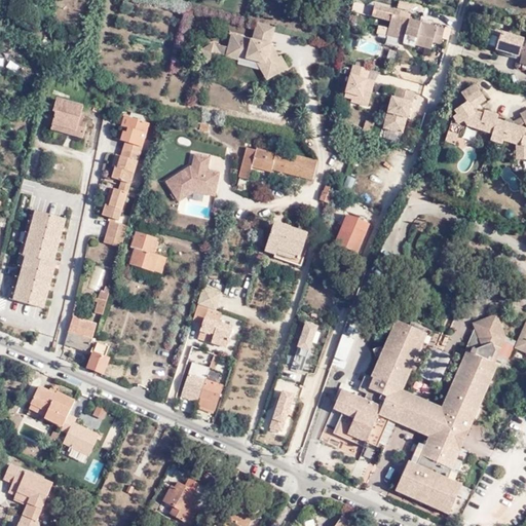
[(439,41),(443,26),(398,13),(399,9),(372,2),(369,14),(389,20),(387,26),(406,32),(404,37),(404,41),(413,43),(415,38),(431,42),(433,39),(439,41)]
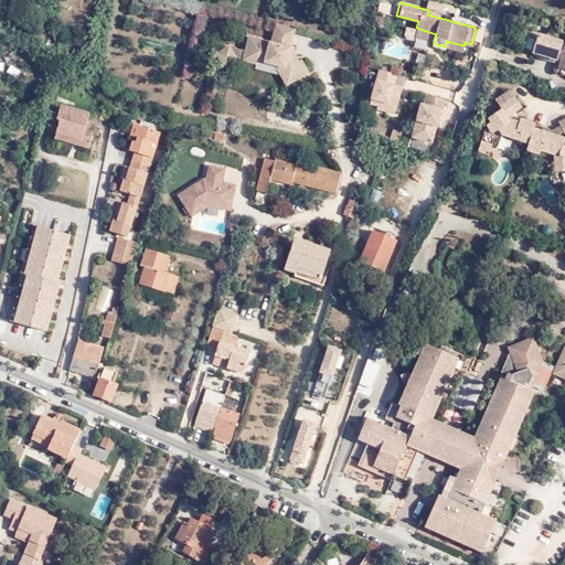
[(525,21),(539,25),(541,18),(526,13),(525,21)]
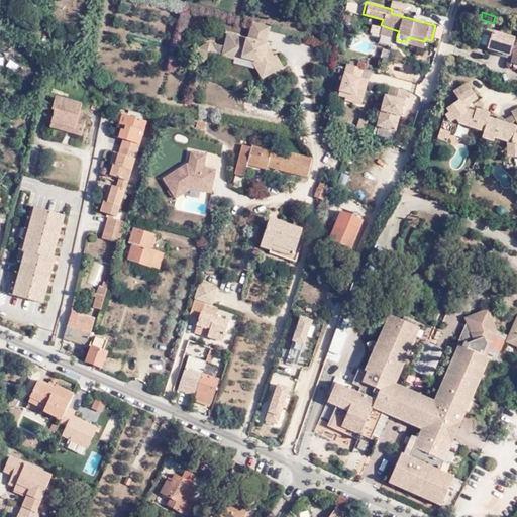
[(268,25),(251,21),(247,38),(227,33),(224,45),(222,56),(235,59),(236,55),(262,60),(271,73),(283,65),(276,54),(273,55),(265,41),(268,25)]
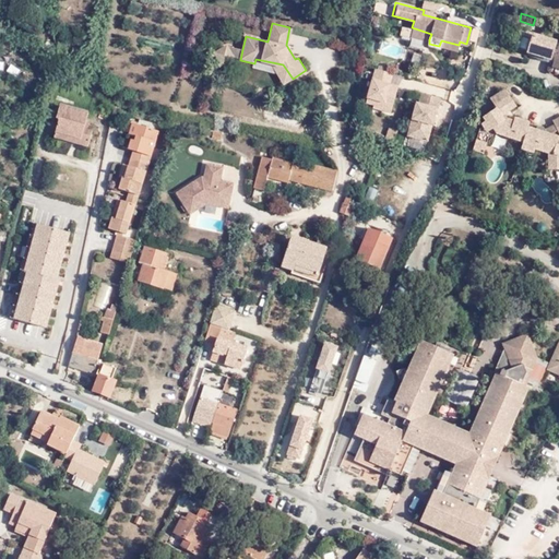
[(409,34),(429,39),(431,34),(412,27),(409,34)]
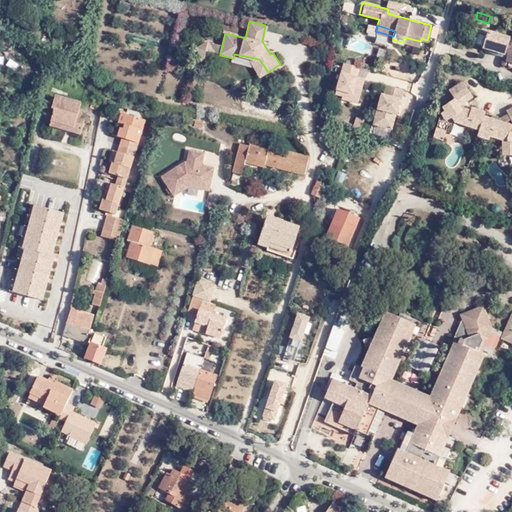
[(503,49),(508,33),(488,27),(483,43),(503,49)]
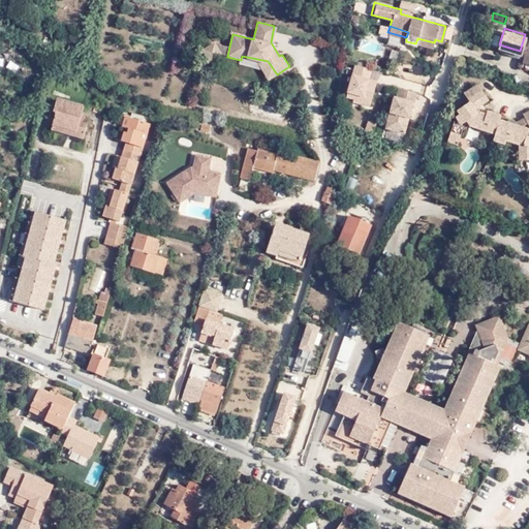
[(432,48),(434,42),(417,38),(415,43),(432,48)]
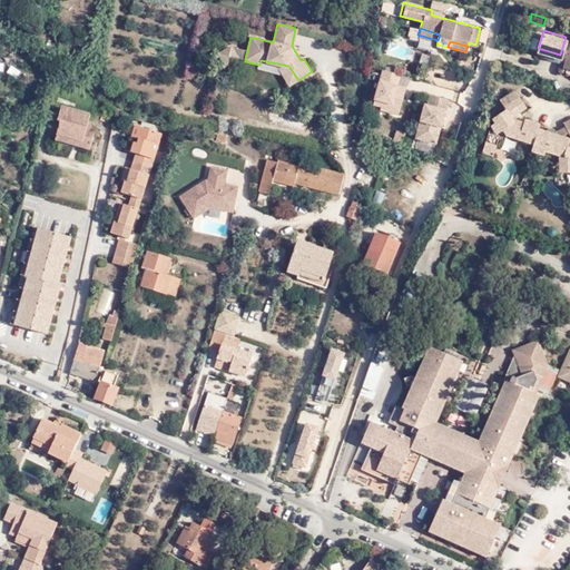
[(245,61),(247,50),(234,48),(219,55),(227,67),(239,59),(245,61)]
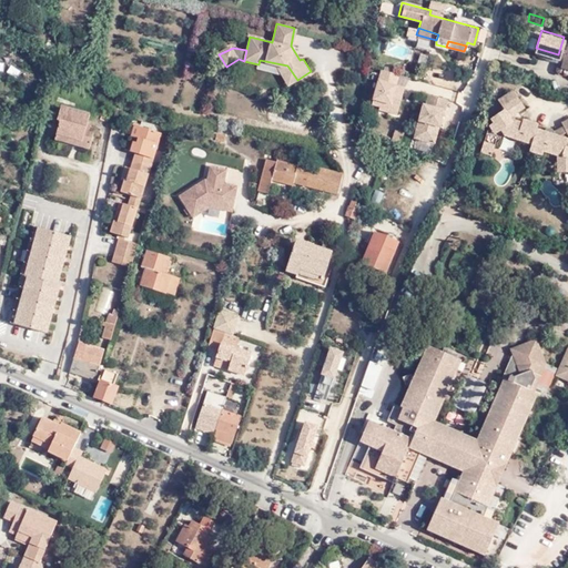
[(567,68),(567,49),(564,49),(561,57),(565,58),(564,63),(559,62),(557,72),(566,74),(567,71),(567,68)]
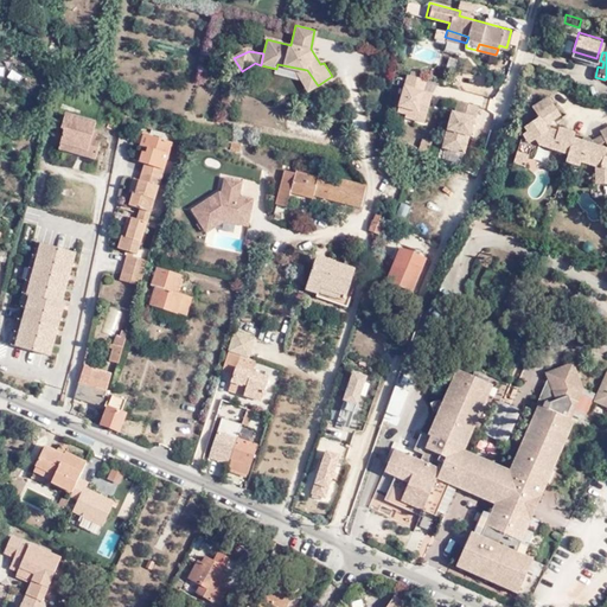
[(423,91),(426,80),(408,75),(400,106),(408,108),(407,113),(406,116),(425,122),(432,98),(422,96),(423,91)]
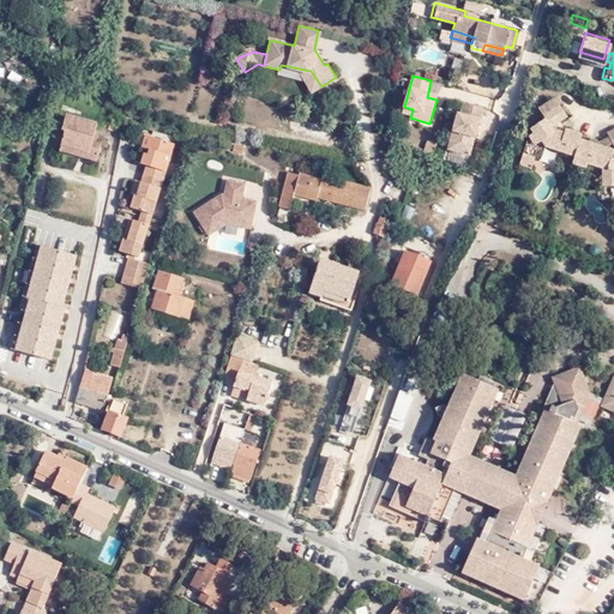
[(540,110),(545,118),(560,107),(557,100),(540,110)]
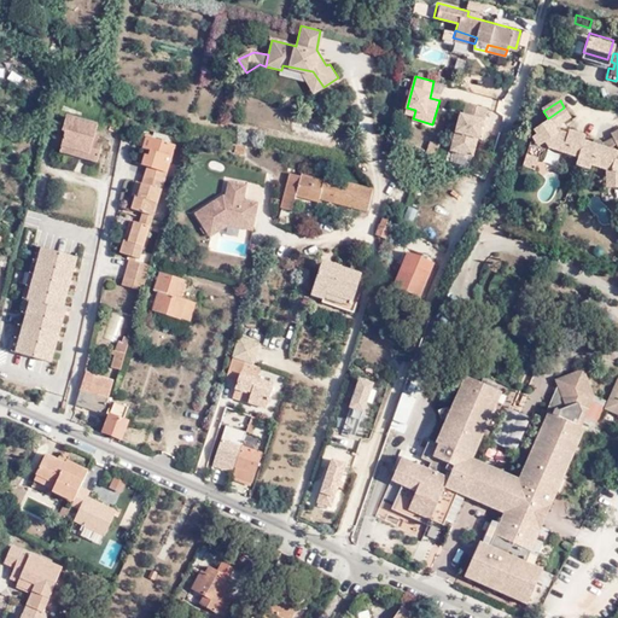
[(478,140),(488,109),(468,103),(465,116),(461,116),(452,151),(472,157),(477,140),(478,140)]
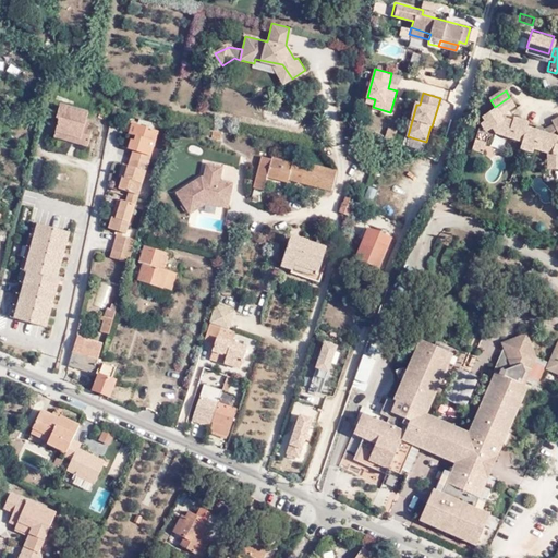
[(557,128),(556,130),(557,133),(553,135),(546,133),(546,132),(545,131),(544,129),(543,129),(541,128),(540,128),(537,129),(536,129),(536,130),(529,128),(530,124),(514,119),(514,121),(504,118),(502,117),(517,108),(509,97),(495,107),(497,110),(483,119),(486,123),(482,125),(484,128),(480,130),(476,143),(487,146),(488,140),(496,135),(523,143),(521,150),(534,155),(535,150),(548,155),(553,156),(553,171),(557,171),(557,128)]
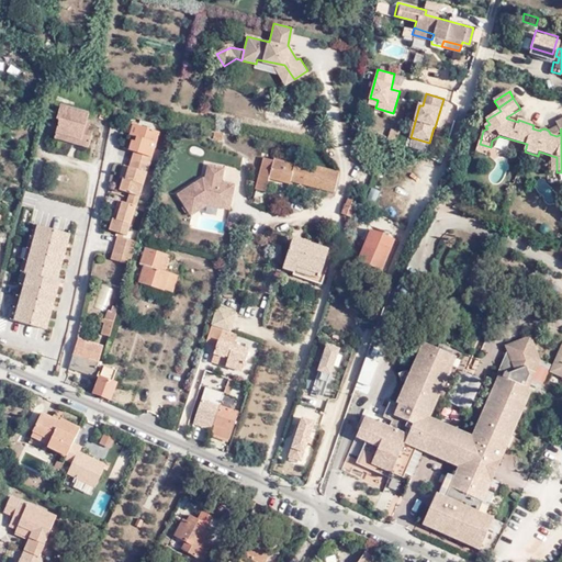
[(59,119),(56,133),(74,136),(74,142),(90,146),(94,130),(88,128),(90,121),(88,120),(90,111),(59,104),(57,117),(59,119)]
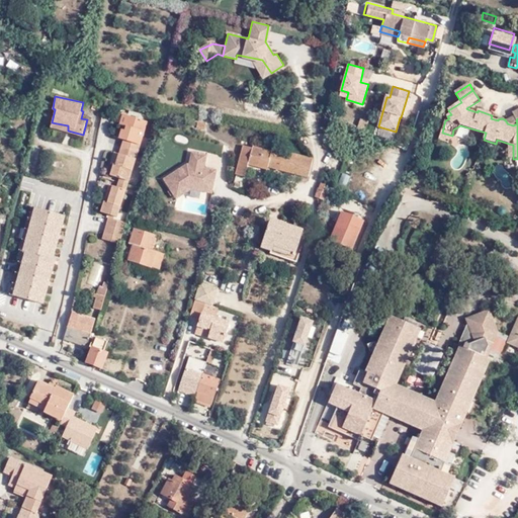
[(515,116),(506,121),(507,122),(507,123),(513,125),(517,123),(516,120),(517,118),(517,111),(513,114),(515,116)]
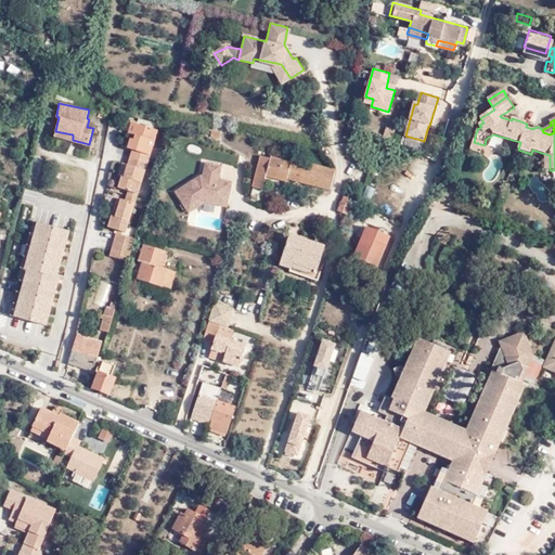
[(134,134),(139,124),(132,121),(129,133),(134,134)]
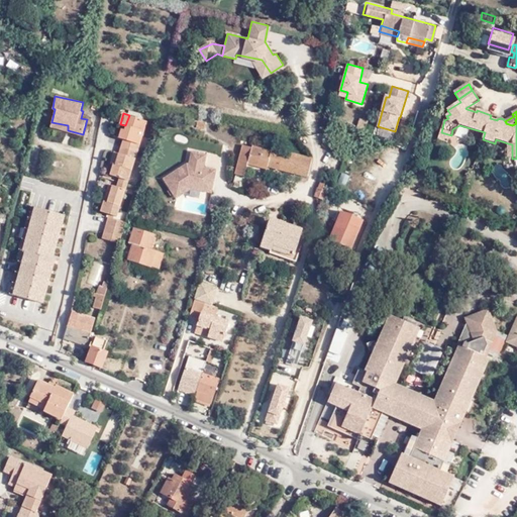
[(123,145),(138,150),(148,121),(129,115),(125,125),(128,126),(126,130),(123,129),(122,129),(120,136),(125,138),(123,145)]
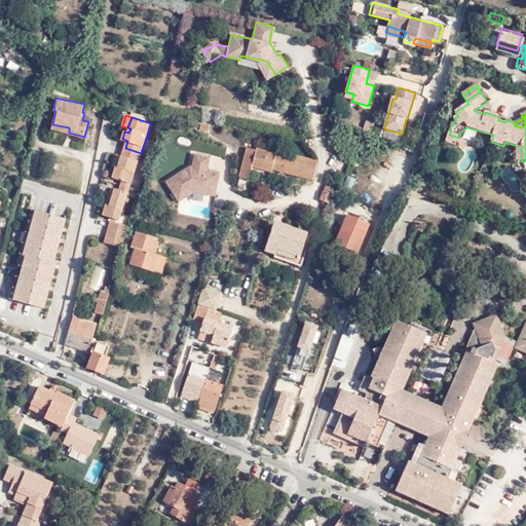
[(366,120),(364,130),(371,133),(373,121),(366,120)]
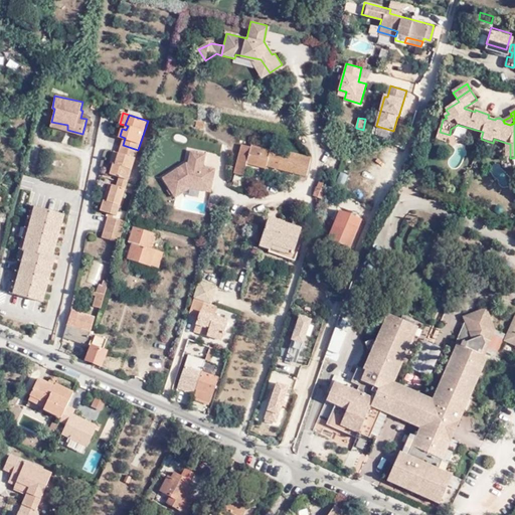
[(67,125),(51,122),(50,126),(67,130),(67,125)]
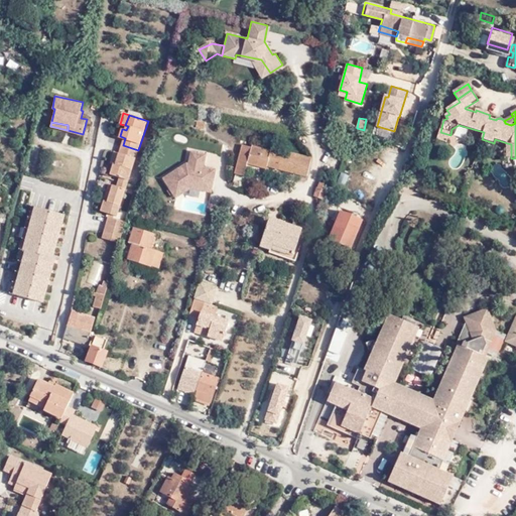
[(374,144),(378,134),(368,130),(363,140),(374,144)]
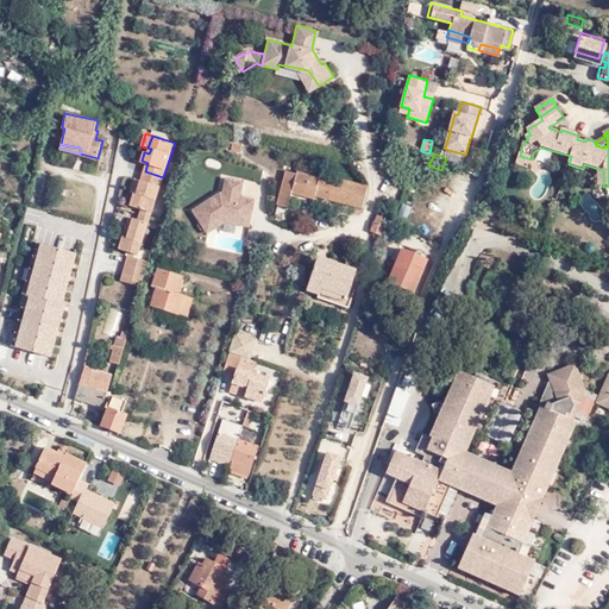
[(532,159),(520,156),(516,165),(528,169),(532,159)]
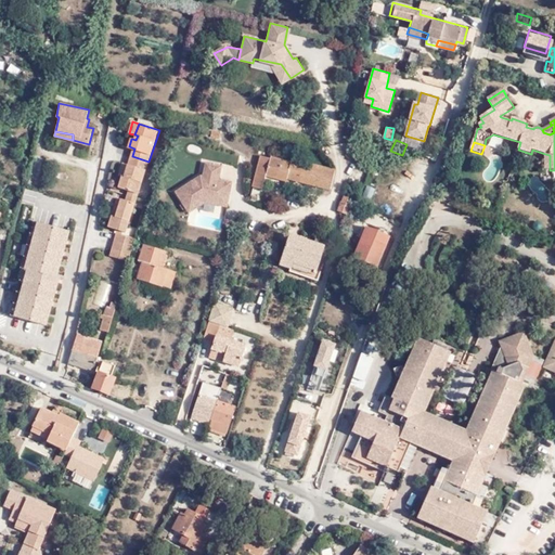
[(140,192),(149,162),(132,156),(129,164),(126,176),(125,175),(124,177),(120,185),(129,189),(140,192)]
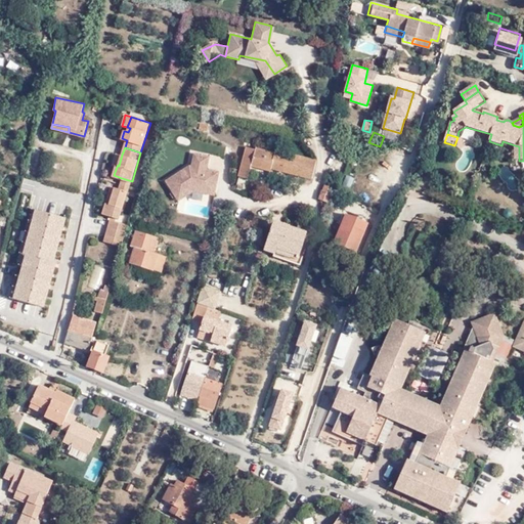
[(271,167),(311,178),(315,161),(275,150),(275,154),(256,148),(256,150),(247,148),(238,176),(247,179),(251,165),(270,170),(271,167)]
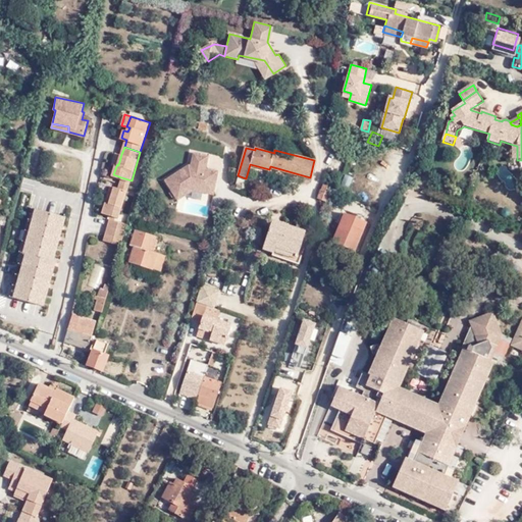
[(118,165),(121,154),(116,152),(112,164),(116,166),(117,164),(118,165)]
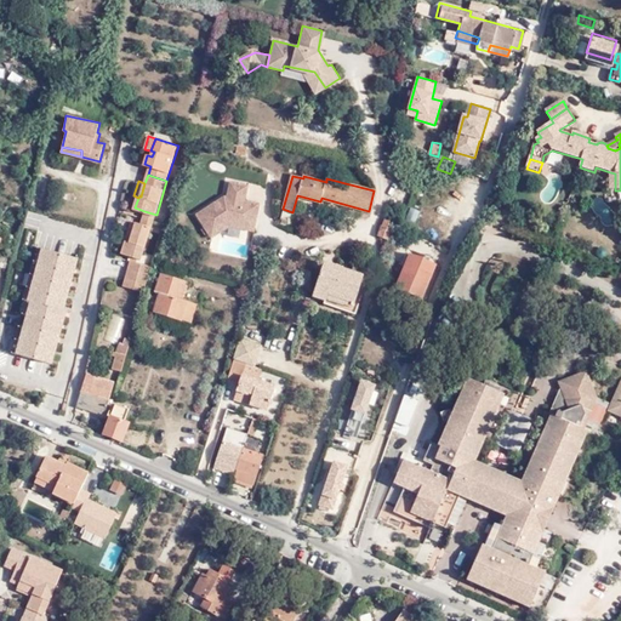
[(250,186),(231,182),(227,198),(224,197),(197,215),(211,239),(229,227),(256,232),(261,204),(246,201),(250,186)]
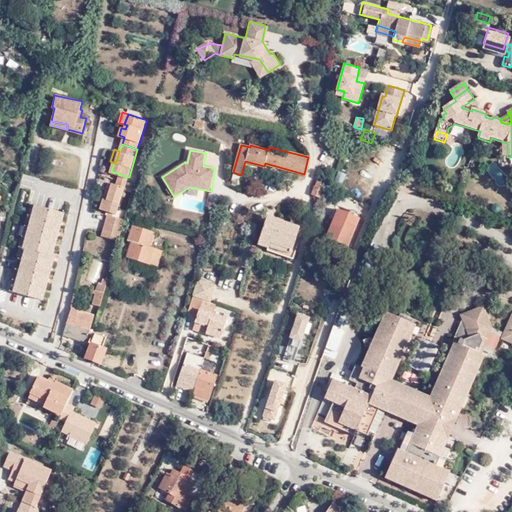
[(331,158),(317,154),(316,159),(330,164),(331,158)]
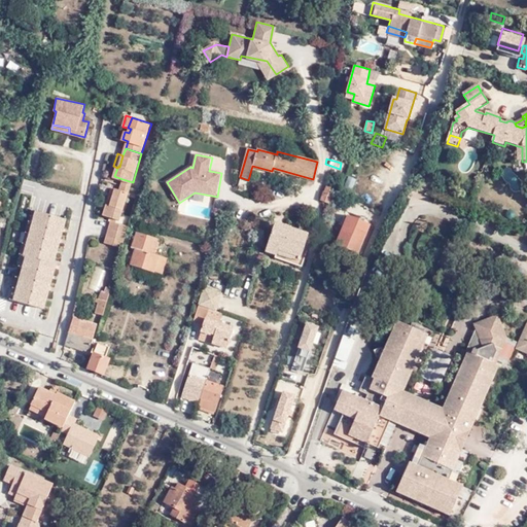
[(111,205),(116,188),(113,186),(108,204),(111,205)]
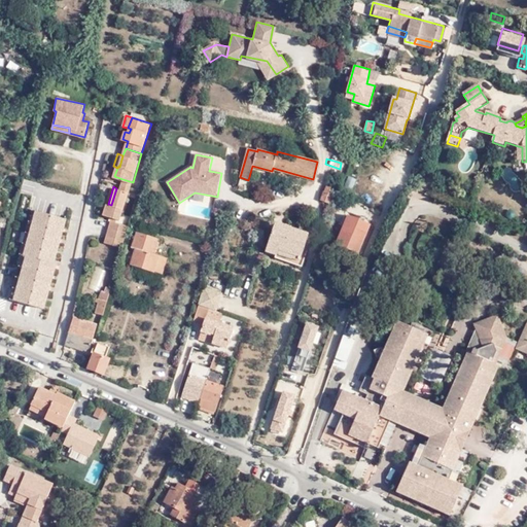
[(326,186),(324,191),(323,191),(320,199),(331,203),(335,195),(332,194),(334,189),(326,186)]
